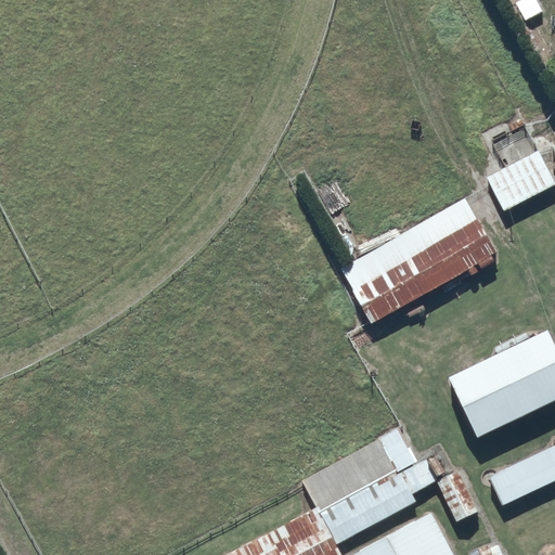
[(538,151),(487,177),(504,209),(554,183),(538,151)]
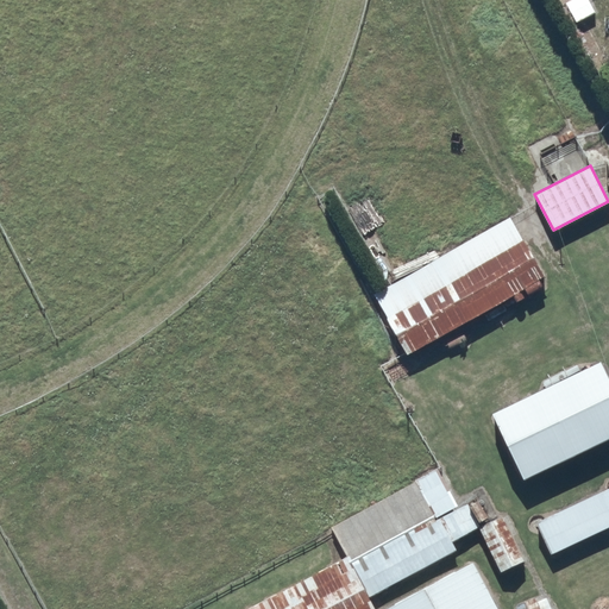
[(537,275),(508,225),(377,297),(405,347),(537,275)]
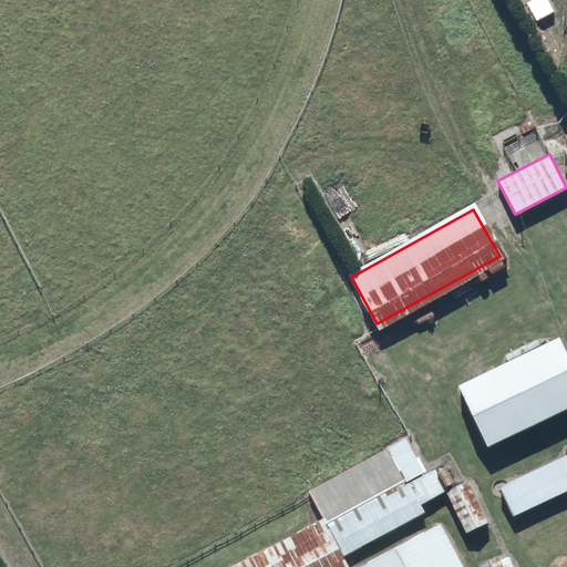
[(566,399),(566,374),(548,340),(447,394),(477,447),(566,399)]
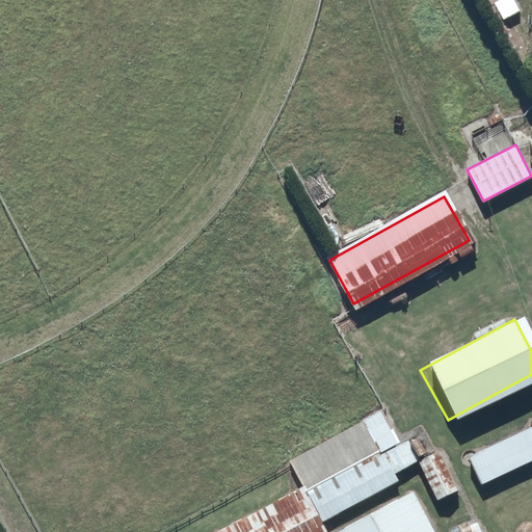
[(402,475),(370,416),(294,457),(326,516),(402,475)]
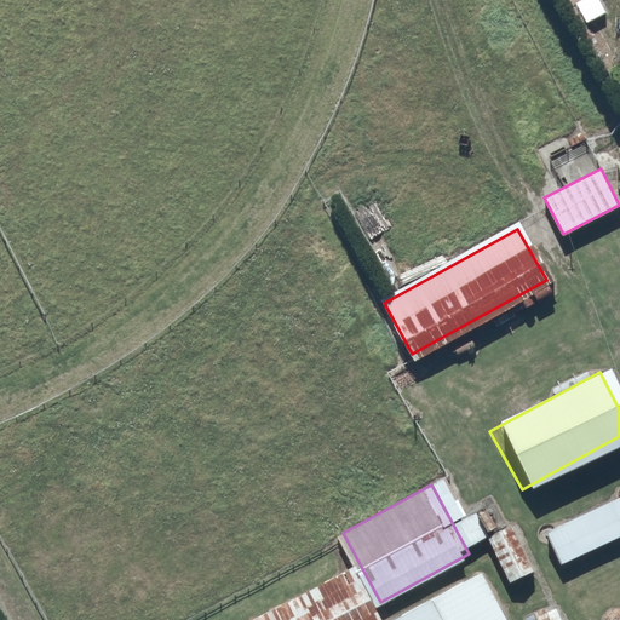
[(619,529),(619,495),(550,534),(564,560),(619,529)]
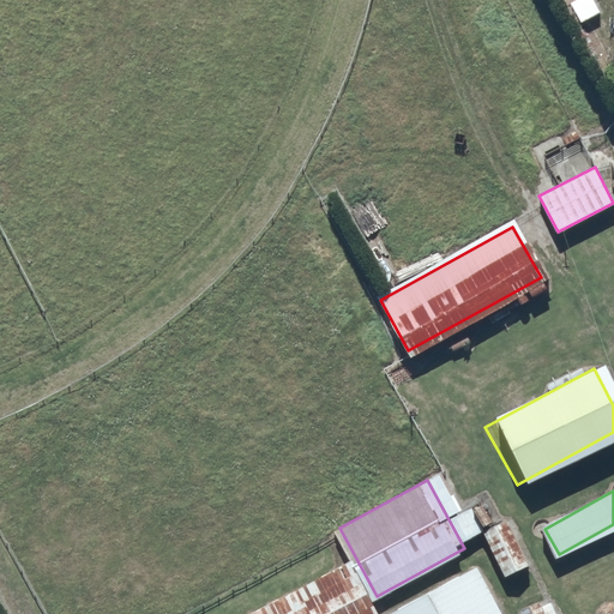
[(501,613),(476,569),(393,613),(501,613)]
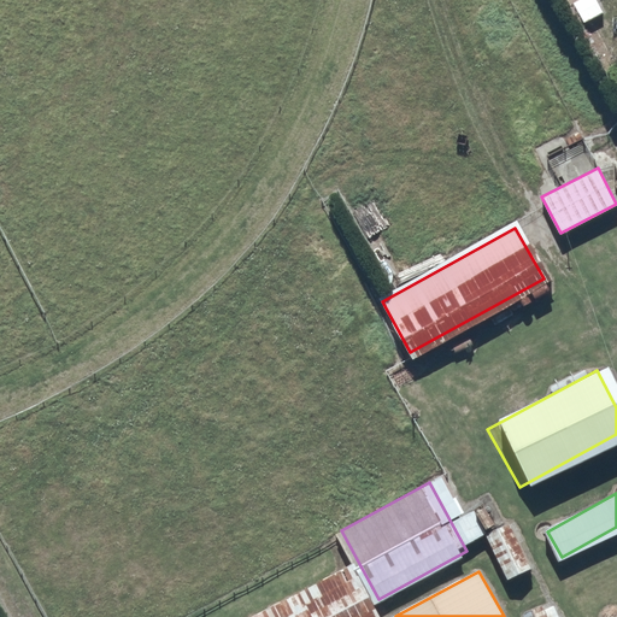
[(376,616),(353,574),(272,616),(376,616)]
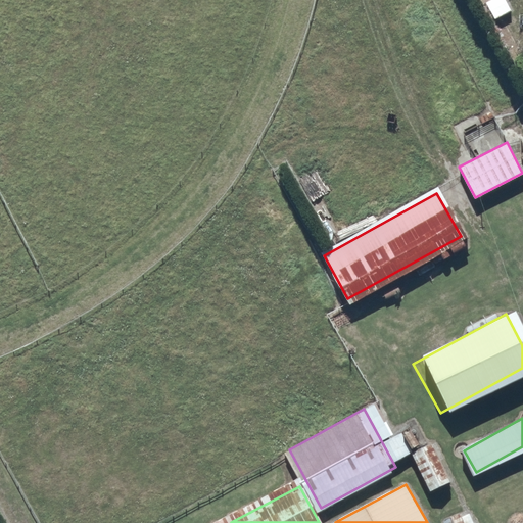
[(522,522),(522,511),(509,520),(510,522),(468,522),(462,511),(442,521),(443,522),(522,522)]
